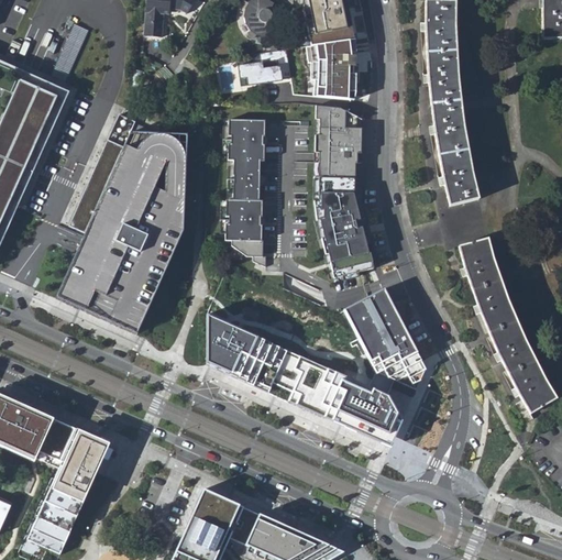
[(147,0),(145,33),(163,34),(165,11),(171,7),(182,8),(188,11),(194,0),(147,0)]
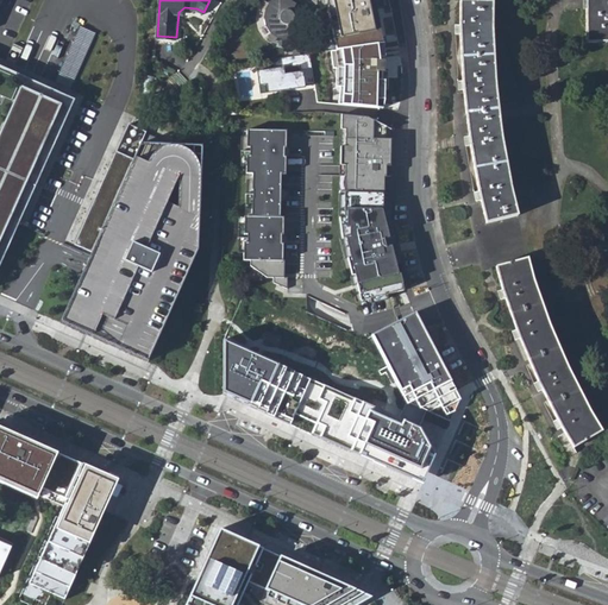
[(298,1),(295,0),(269,0),(271,1),(268,7),(267,14),(268,23),(273,30),(279,33),(287,36),(290,36),(289,21),(293,21),(294,18),(295,16),(295,12),(294,10),(293,8),(298,1)]
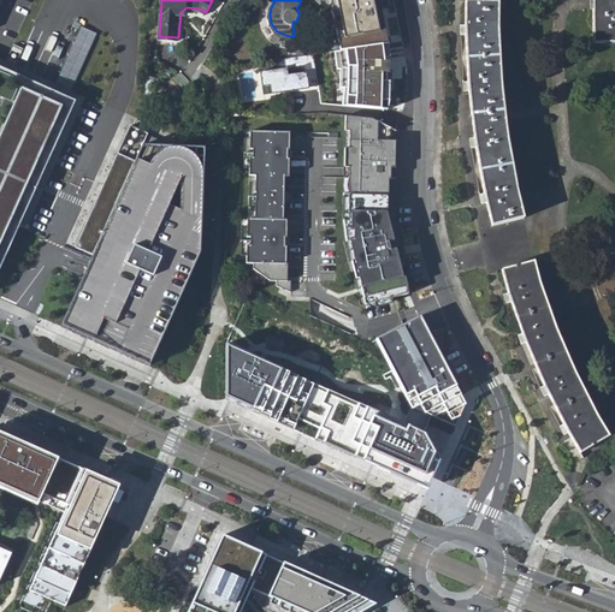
[(492,223),(525,214),(522,205),(520,191),(516,177),(514,164),(512,148),(509,134),(507,118),(503,72),(500,31),(500,0),(466,0),(467,9),(467,43),(468,61),(469,79),(471,97),(477,144),(480,161),(484,178),(486,194),(489,203),(491,213),(492,223)]
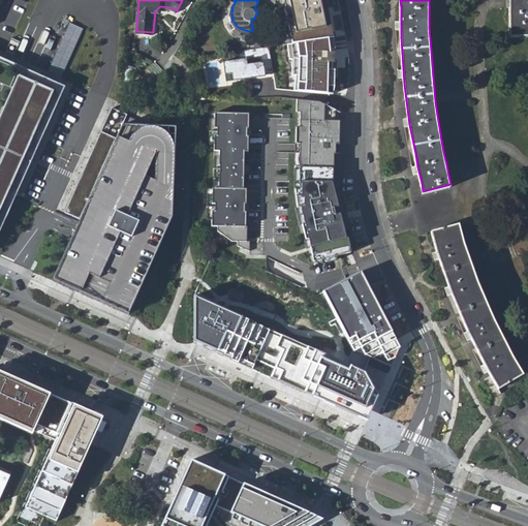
[(509,0),(510,34),(527,33),(527,0),(509,0)]
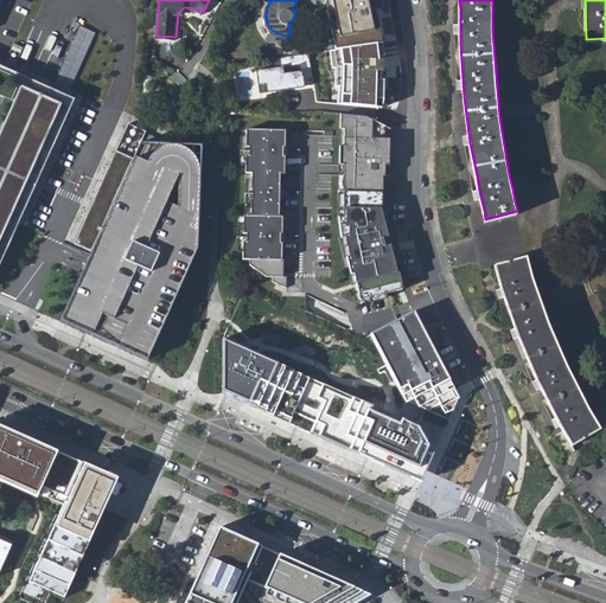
[(70,87),(96,30),(81,23),(55,81),(70,87)]
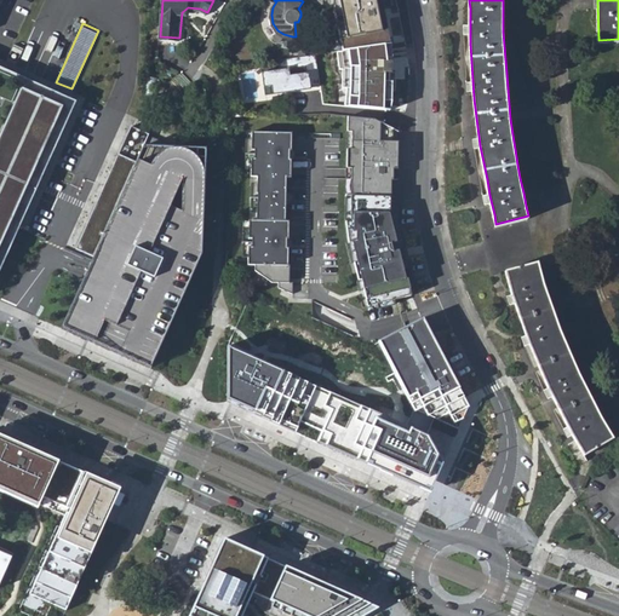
[(349,32),(351,47),(356,46),(383,42),(379,27),(349,32)]
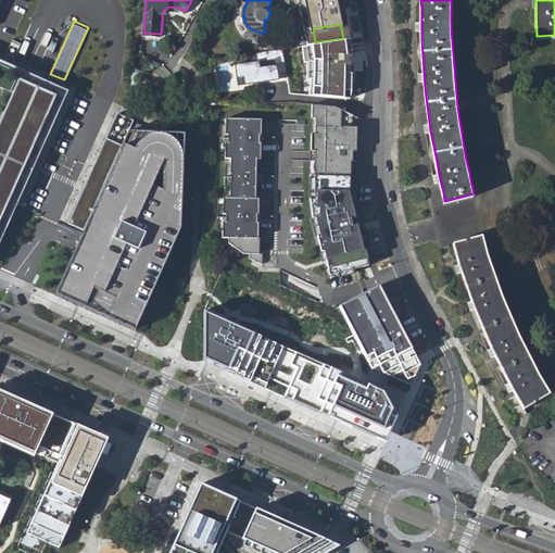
[(348,72),(343,38),(319,41),(323,67),(316,68),(317,77),(348,72)]
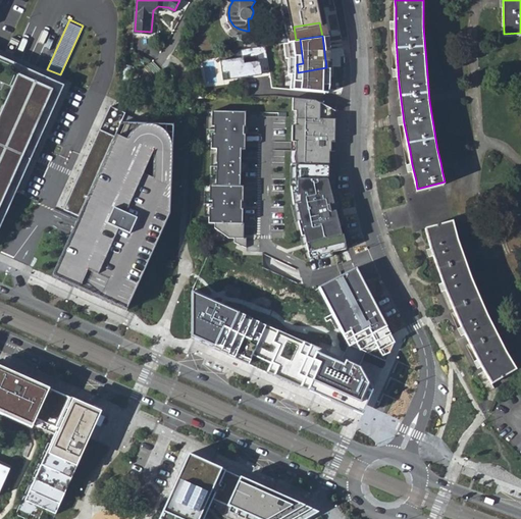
[(297,47),(296,40),(267,44),(268,51),(297,47)]
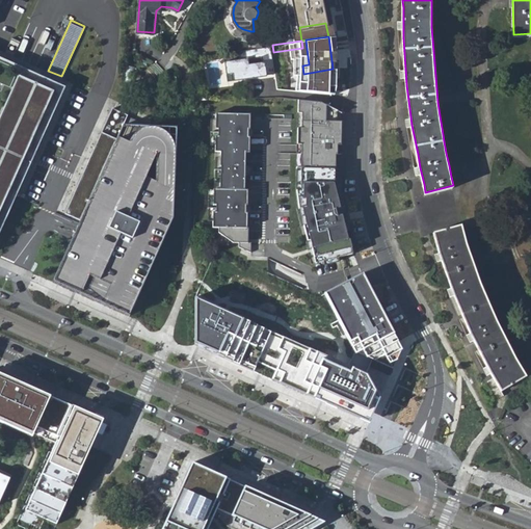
[(263,46),(241,49),(242,57),(228,60),(230,73),(235,72),(236,78),(276,72),(273,52),(272,45),(263,46)]
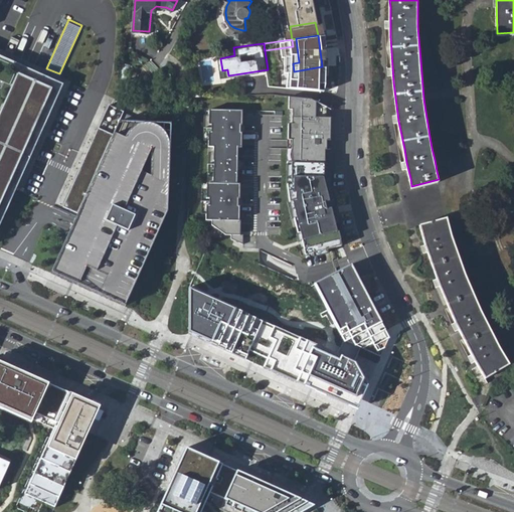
[(0,223),(18,184),(63,81),(0,52),(0,223)]
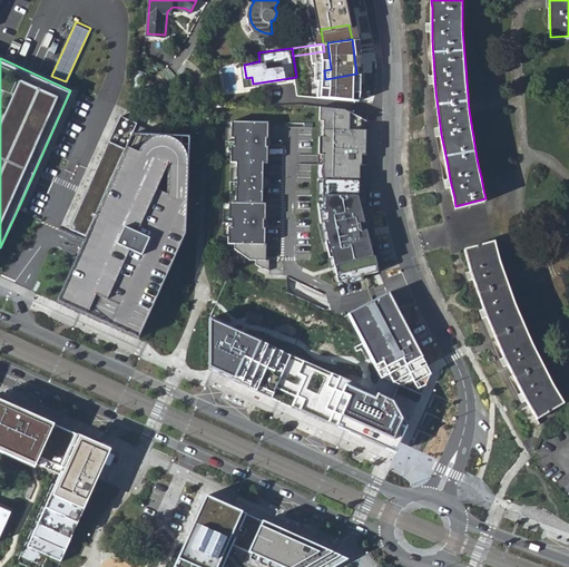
[(347,109),(325,108),(324,120),(330,121),(329,194),(364,197),(366,119),(347,109)]
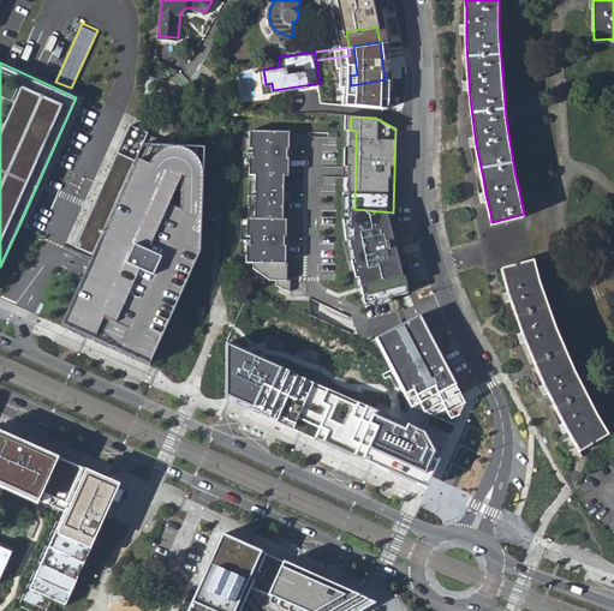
[(149,131),(131,124),(119,151),(137,160),(149,132),(149,131)]
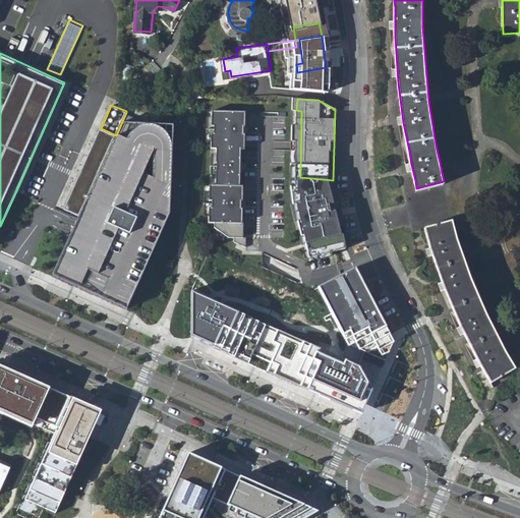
[(247,148),(247,111),(216,110),(214,148),(220,147),(220,186),(213,187),(213,222),(229,238),(246,236),(243,186),(242,148),(247,148)]
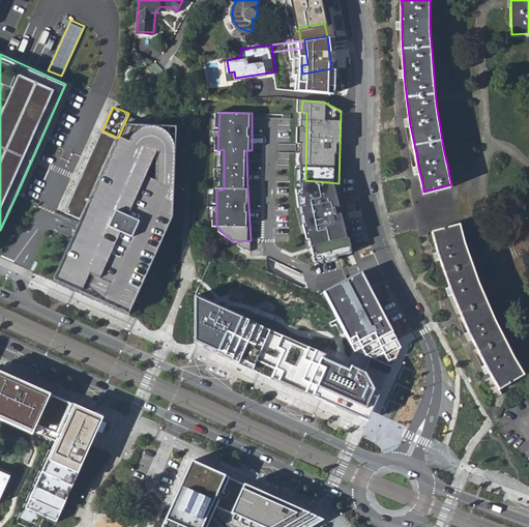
[(128,114),(118,138),(103,130),(66,211),(82,218),(76,231),(55,279),(129,313),(174,214),(177,126),(151,125),(128,114)]
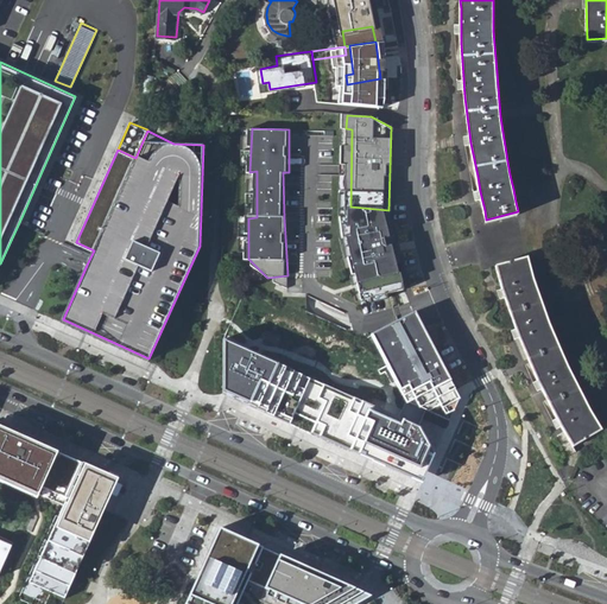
[(389,210),(351,207),(354,239),(349,240),(366,294),(409,286),(389,210)]
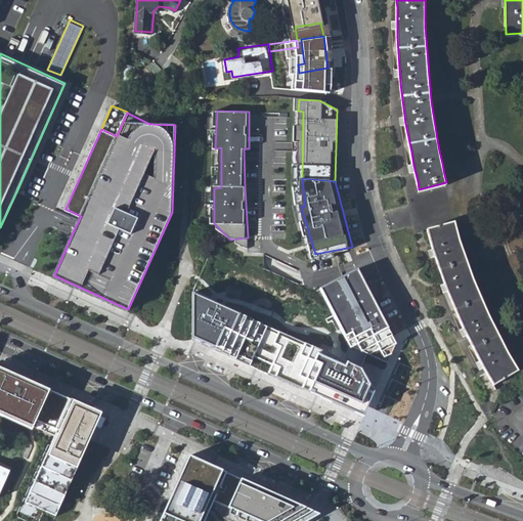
[(455,219),(428,226),(429,230),(433,245),(446,284),(461,317),(465,328),(470,337),(475,346),(485,366),(494,383),(518,368),(513,358),(510,353),(507,348),(504,342),(494,322),(486,305),(478,288),(470,266),(464,251),(462,245),(461,240),(459,233),(455,219)]
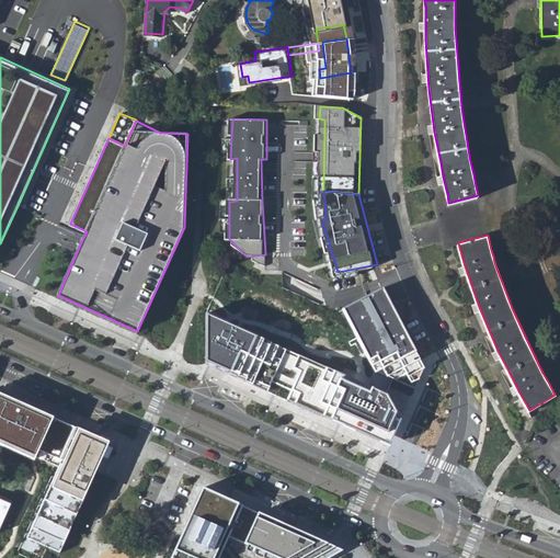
[(424,366),(383,286),(343,307),(375,368),(415,387),(424,366)]
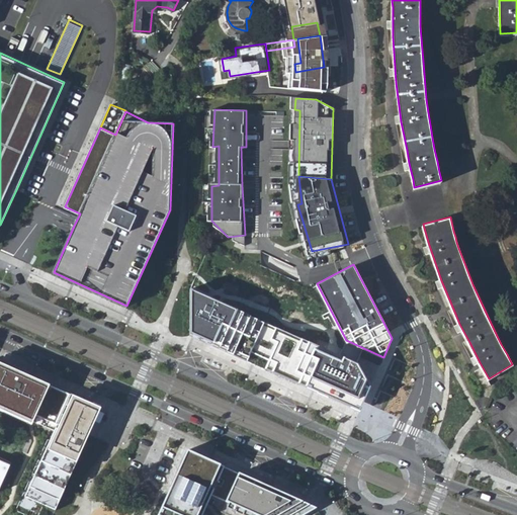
[(356,362),(191,288),(189,332),(359,408),(370,384),(365,382),(367,378),(356,362)]
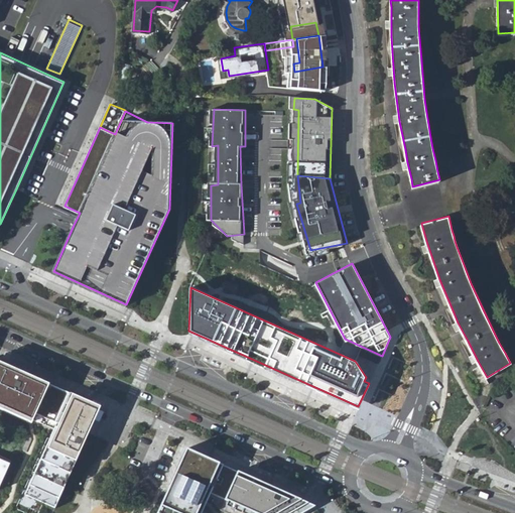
[(0,359),(0,405),(32,420),(34,417),(55,426),(26,491),(55,504),(101,404),(0,359)]
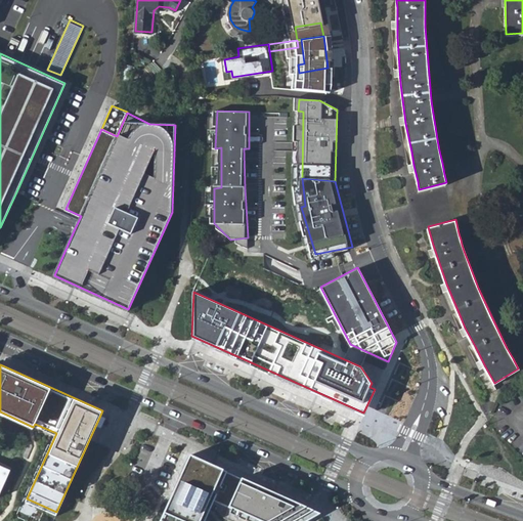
[(189,453),(159,520),(204,520),(214,498),(226,470),(189,453)]
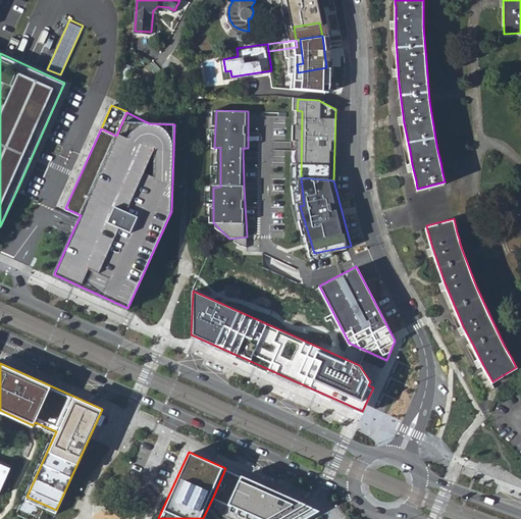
[(0,490),(11,466),(0,461),(0,490)]
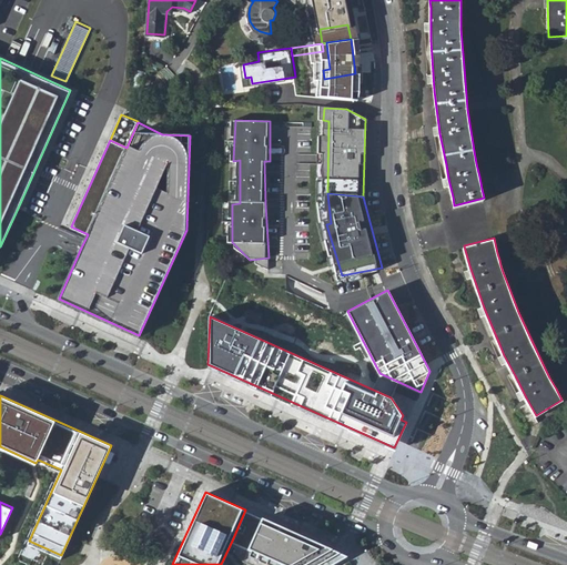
[(232,541),(249,547),(261,516),(245,510),(232,541)]
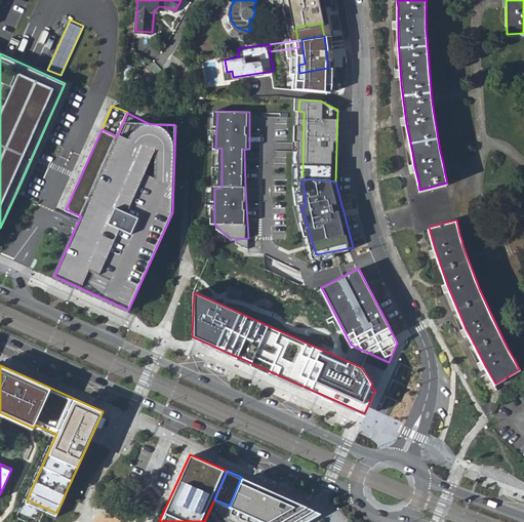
[(241,477),(230,506),(266,521),(306,521),(322,513),(241,477)]
